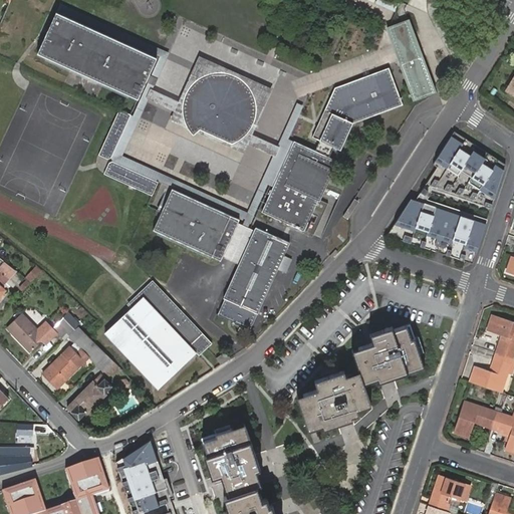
[(390,0),(351,0),(392,18),(398,4),(390,0)]
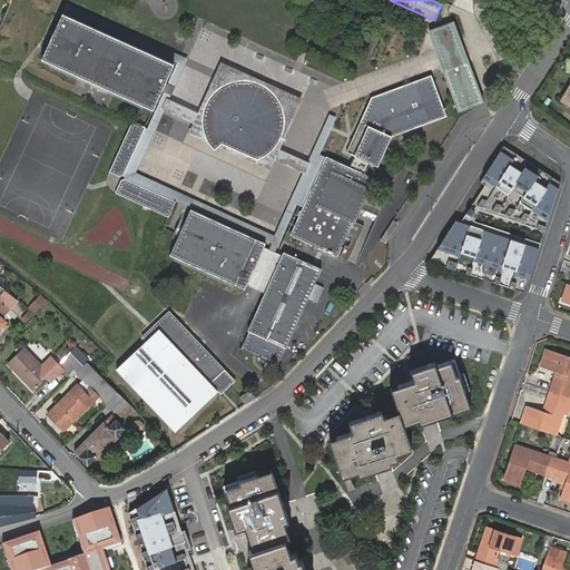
[(174,87),(187,58),(67,5),(62,13),(71,18),(72,15),(177,62),(167,84),(174,87)]
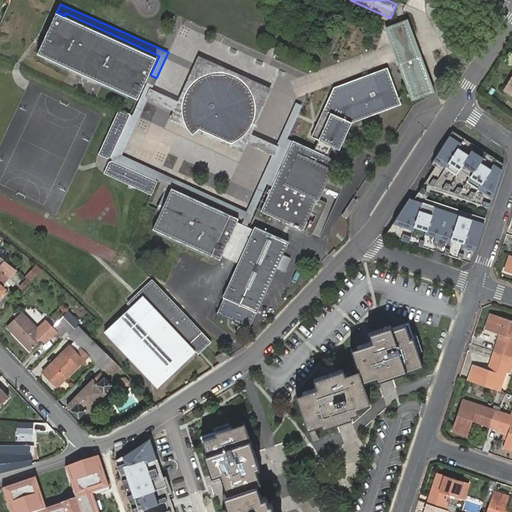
[(149,75),(156,58),(57,12),(38,53),(137,99),(139,96),(143,87),(145,82),(149,75)]
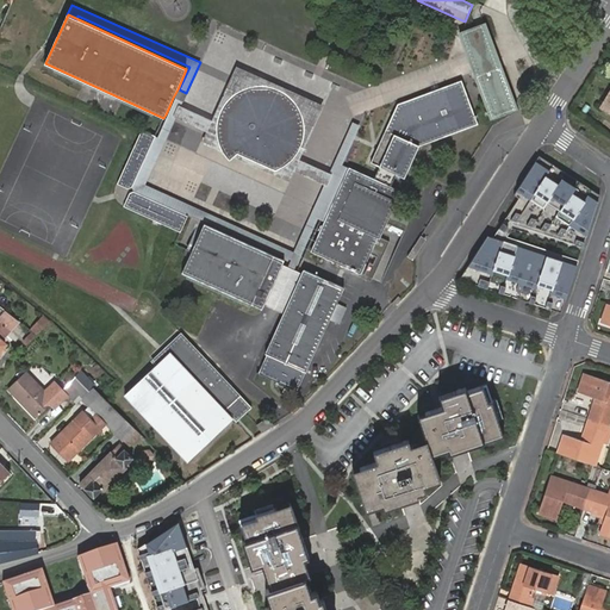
[(460,32),(475,76),(500,67),(492,45),(485,23),(460,32)]
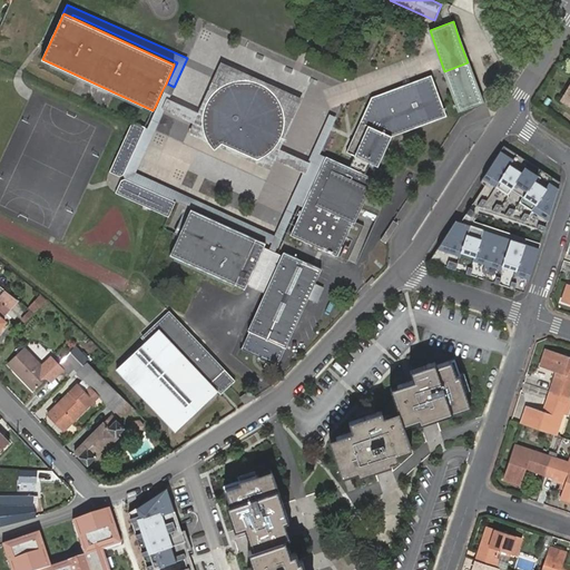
[(204,125),(204,117),(204,114),(205,108),(207,102),(209,98),(213,94),(215,91),(219,88),(224,85),(229,82),(234,80),(239,79),(246,79),(252,80),(257,81),(262,84),(267,87),(272,90),(275,94),(278,99),(281,104),(283,109),(284,115),(285,120),(284,126),(283,131),(281,137),(278,141),(275,146),(272,148),(271,151),(267,155),(258,159),(222,144),(218,147),(271,170),(275,160),(281,149),(302,98),(220,61),(197,114),(168,100),(164,110),(193,124),(189,134),(210,144),(207,138),(206,134),(205,129),(204,125)]
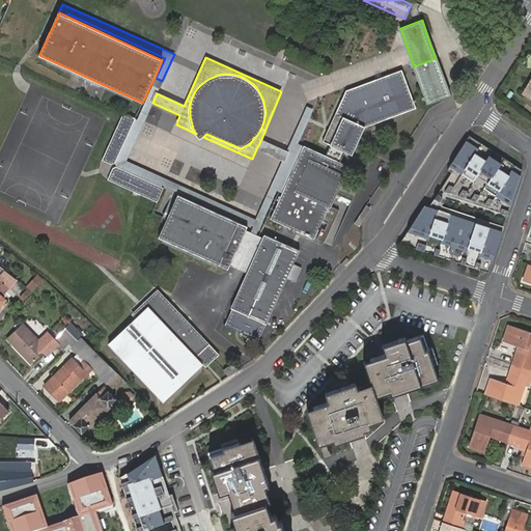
[(436,58),(414,66),(427,104),(449,95),(436,58)]
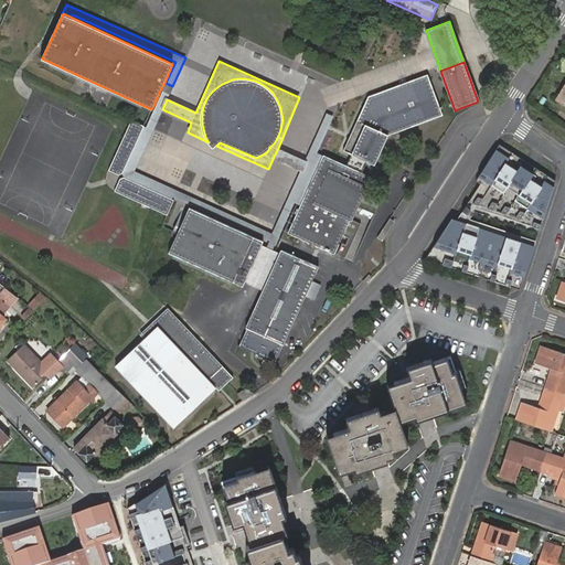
[(443,115),(427,74),(400,84),(402,89),(396,92),(394,86),(368,96),(343,151),(352,155),(366,161),(374,166),(388,136),(443,115)]
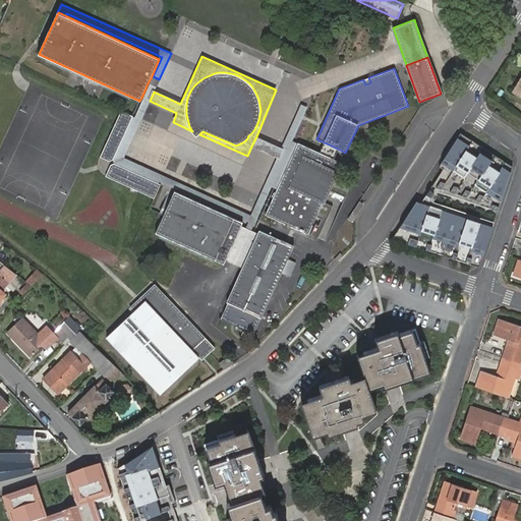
[(186,104),(186,107),(186,114),(187,118),(188,122),(189,126),(192,131),(196,137),(199,134),(203,131),(236,146),(244,141),(247,138),(248,135),(251,133),(254,129),(256,125),(258,120),(259,115),(261,110),(259,105),(258,100),(256,95),(254,91),(251,85),(248,82),(244,79),(239,76),(235,74),(230,73),(225,72),(219,72),(214,73),(210,75),(205,77),(200,80),(196,83),(194,85),(191,90),(189,94),(187,99),(186,104)]
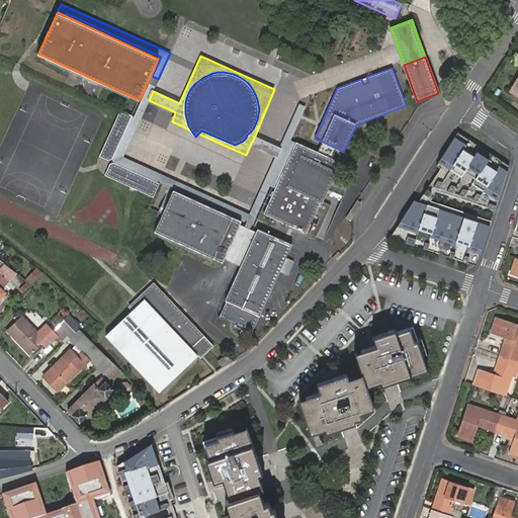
[(152,76),(151,76),(147,83),(149,83),(155,86),(158,79),(152,76)]
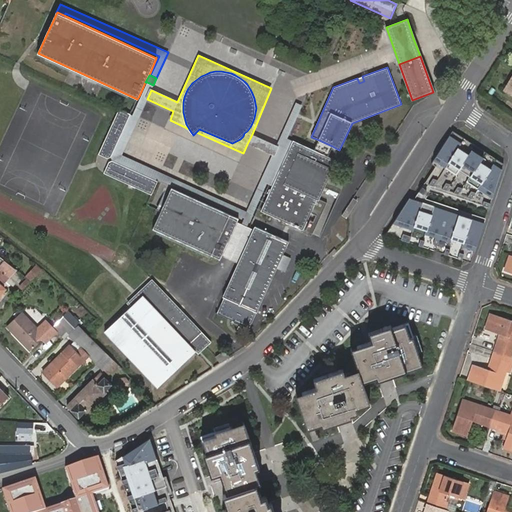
[(153,85),(147,82),(132,115),(129,114),(110,157),(112,161),(155,181),(156,178),(244,218),(241,225),(246,228),(266,184),(272,186),(293,141),(287,139),(302,106),(295,102),(276,146),(278,147),(274,156),(272,155),(246,212),(121,155),(147,99),(151,90),(153,85)]
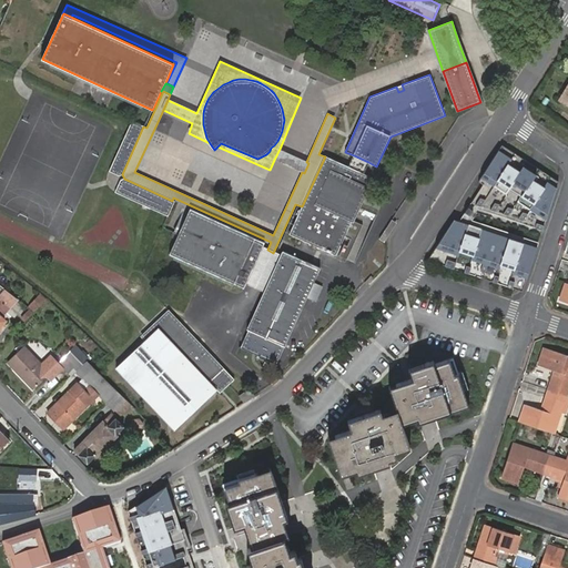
[(143,127),(131,121),(109,172),(119,176),(122,174),(143,127)]
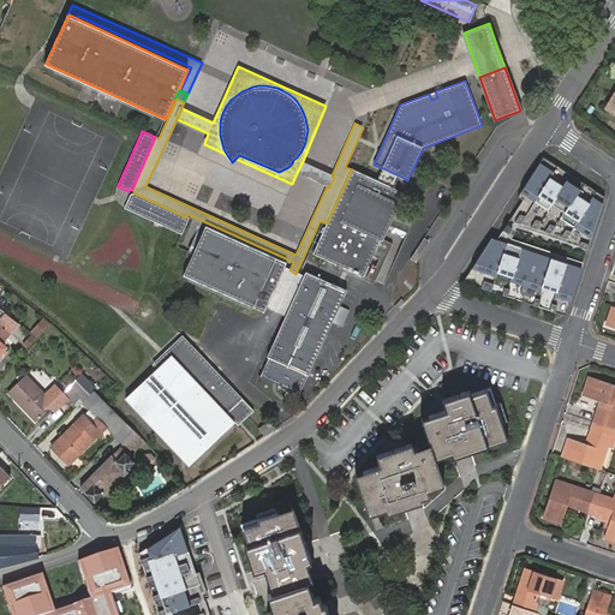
[(587,248),(603,199),(544,157),(518,197),(523,199),(509,220),(587,248)]
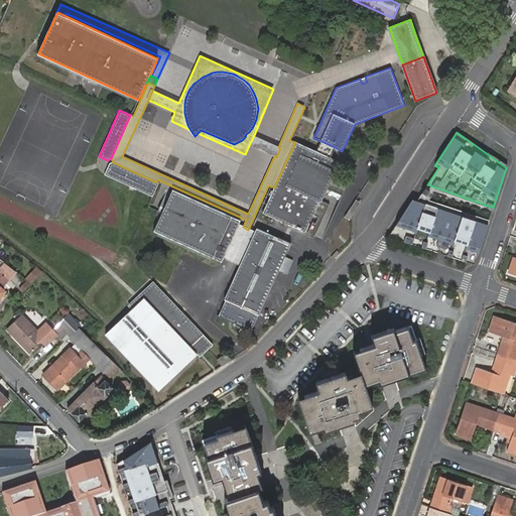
[(278,147),(254,135),(249,145),(274,156),(276,157),(280,148),(278,147)]
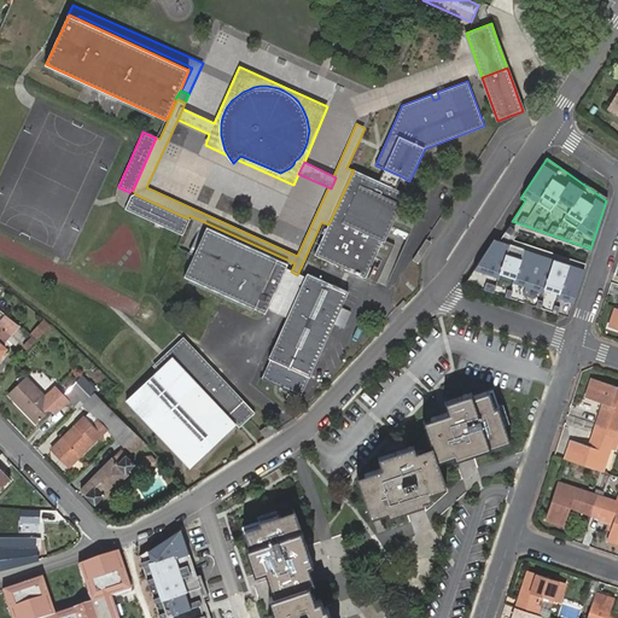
[(395,190),(401,176),(385,169),(379,182),(395,190)]
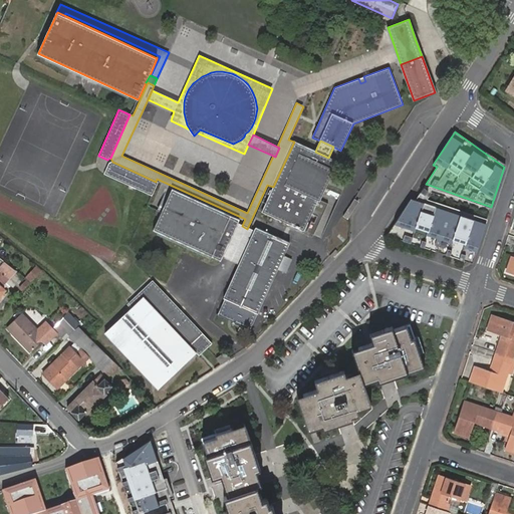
[(315,152),(294,142),(273,187),(262,213),(304,232),(319,200),(320,201),(334,169),(333,168),(336,161),(328,158),(315,152)]
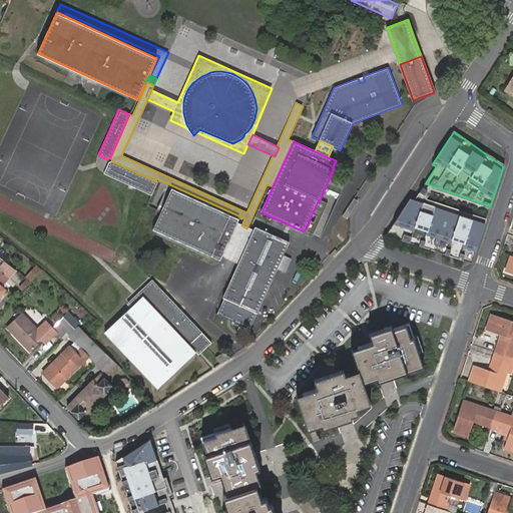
[(108,162),(103,174),(151,195),(157,182),(155,181),(112,161),(108,162)]
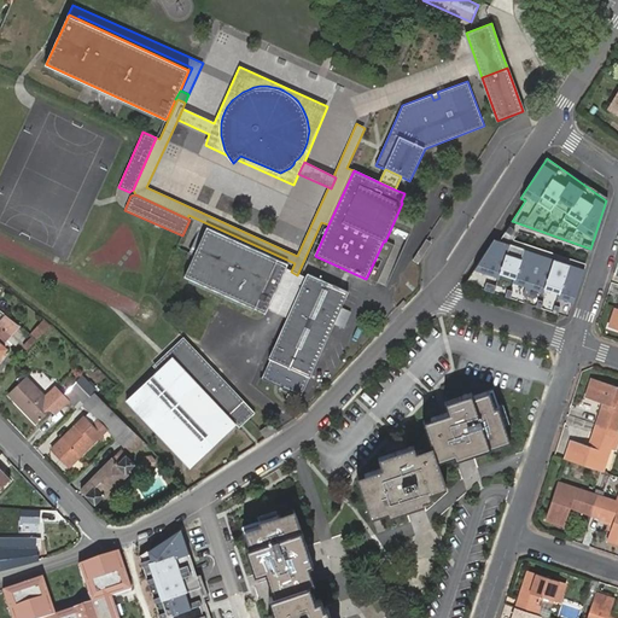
[(583,270),(584,267),(511,240),(519,228),(589,252),(590,249),(512,221),(508,226),(513,229),(509,235),(505,232),(499,240),(583,270)]
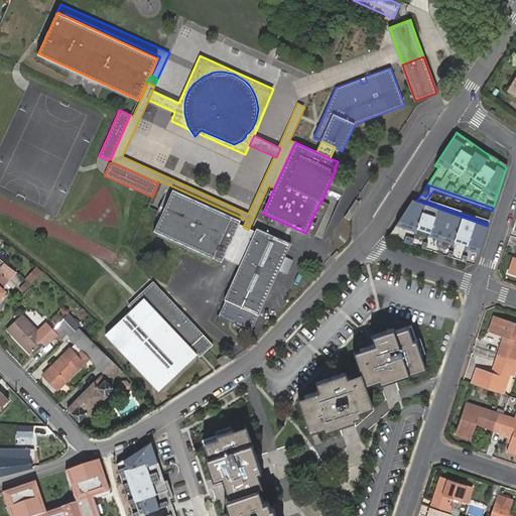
[(172,190),(154,232),(221,262),(223,259),(238,225),(240,221),(172,190)]
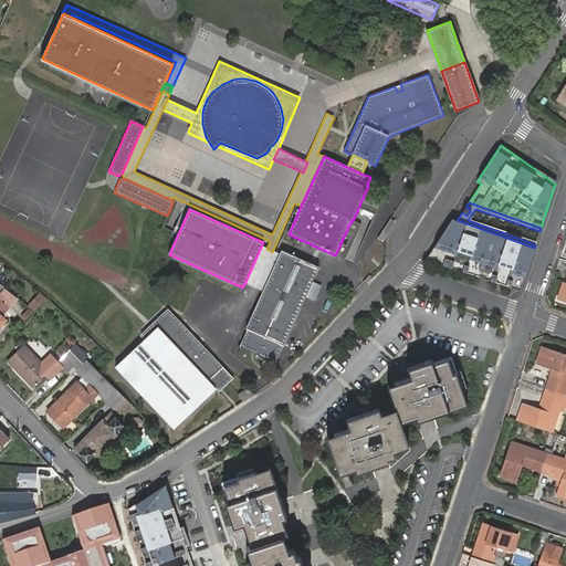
[(532,251),(450,222),(425,259),(519,292),(532,251)]
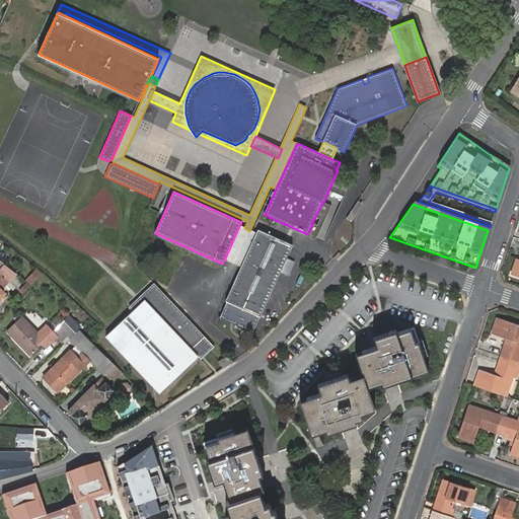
[(244,228),(239,226),(224,261),(240,268),(255,234),(249,231),(244,228)]
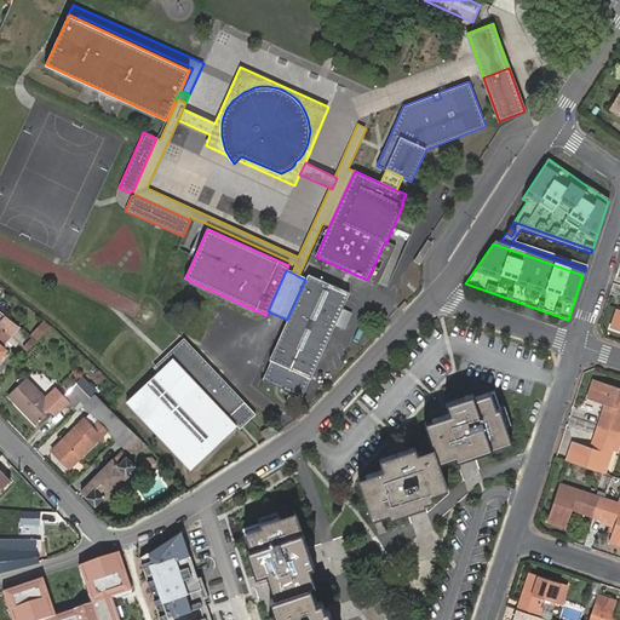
[(349,293),(308,275),(305,280),(287,320),(269,360),(270,361),(310,379),(334,326),(342,310),(349,293)]
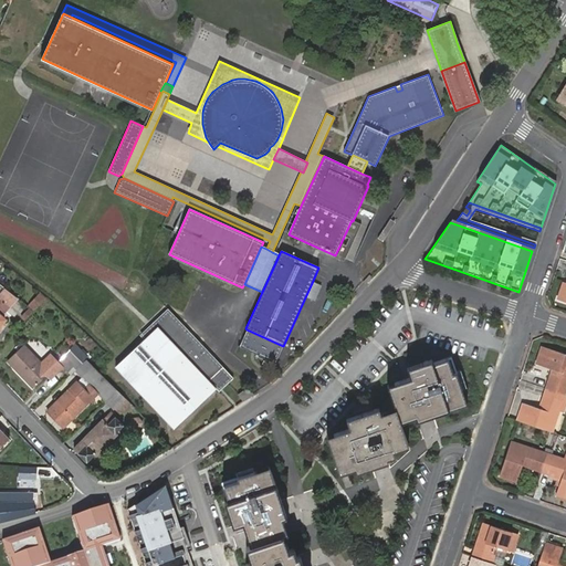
[(321,287),(312,283),(305,297),(314,301),(321,287)]
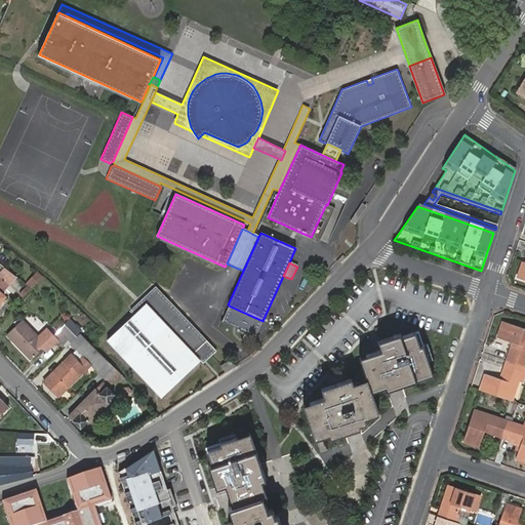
[(4,269),(0,273),(0,301),(4,297),(0,294),(8,285),(15,277),(4,269)]
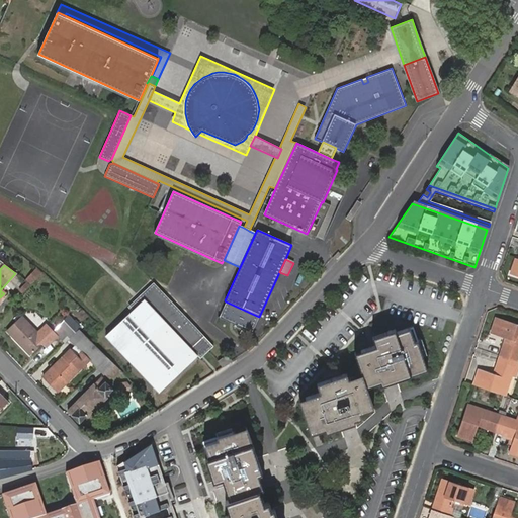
[(136,308),(105,336),(159,393),(198,356),(191,348),(203,337),(153,283),(141,294),(145,298),(136,308)]
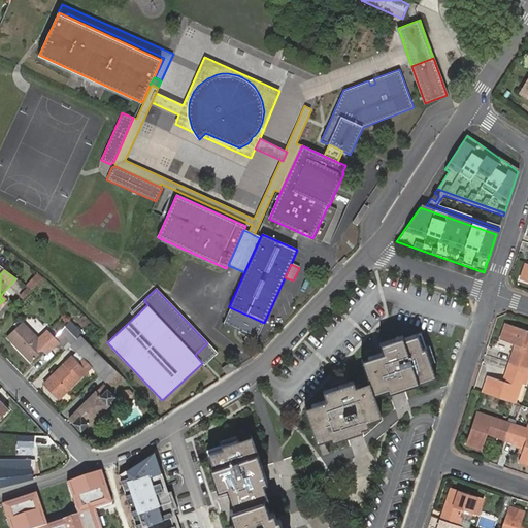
[(147,304),(143,300),(135,308),(138,314),(147,304)]
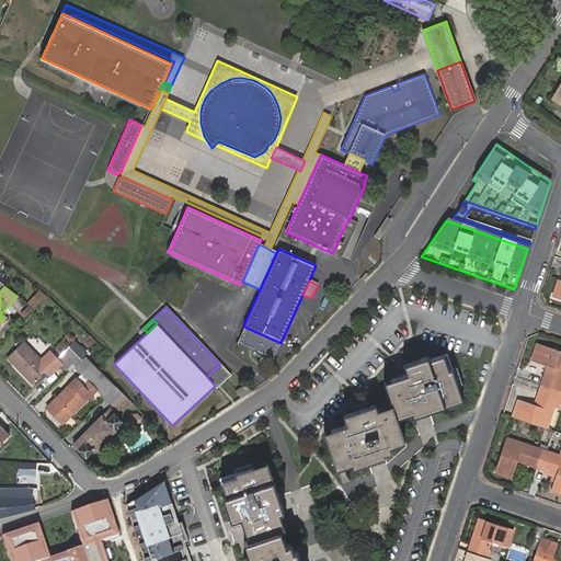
[(244,327),(237,344),(272,361),(281,343),(244,327)]
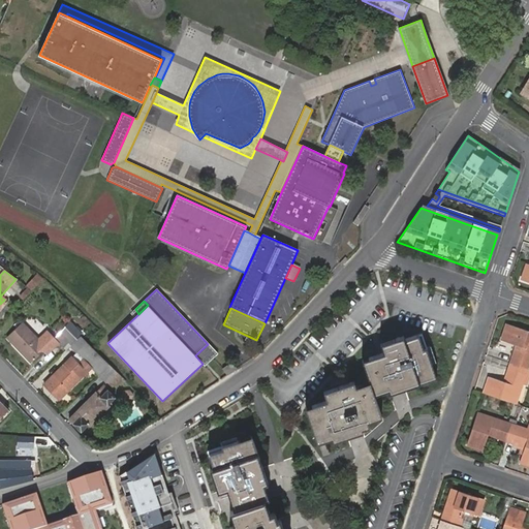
[(511,360),(527,366),(528,360),(528,329),(506,321),(501,339),(517,344),(511,360)]
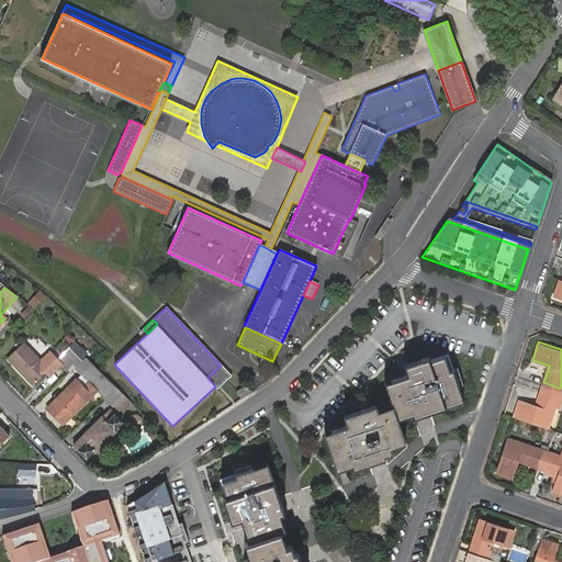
[(8,358),(34,384),(49,370),(23,343),(8,358)]
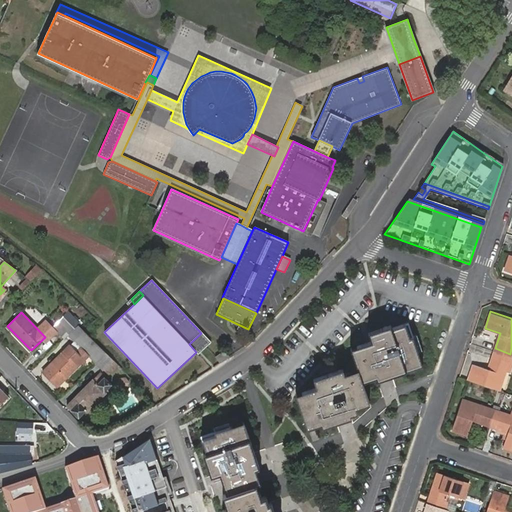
[(57,324),(68,335),(78,325),(79,324),(68,313),(57,324)]
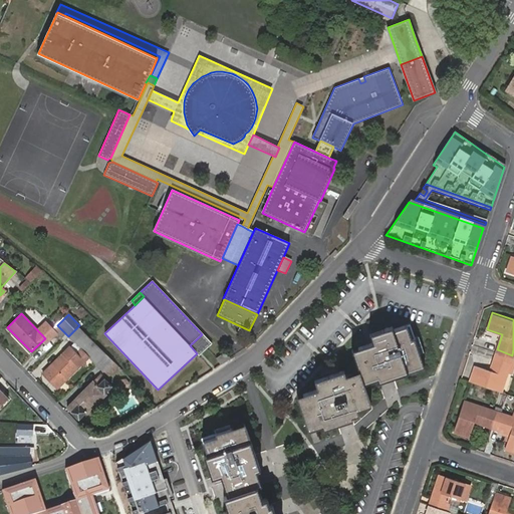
[(427,349),(421,334),(417,335),(413,322),(396,327),(395,324),(373,332),(376,340),(354,347),(362,368),(348,373),(346,368),(318,379),(321,388),(300,395),(311,428),(325,423),(326,426),(354,417),(353,414),(360,412),(359,407),(373,403),(366,381),(380,376),(381,380),(427,364),(423,350),(427,349)]
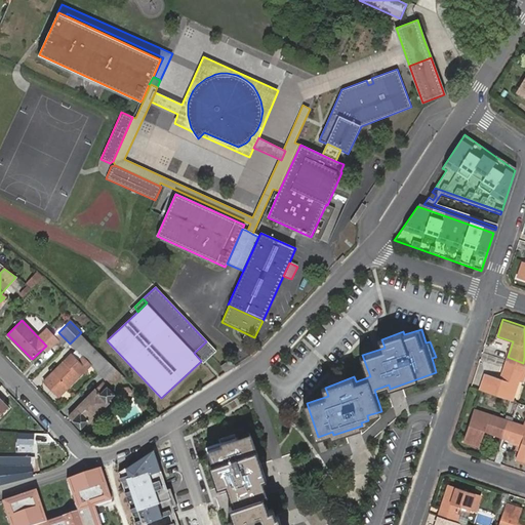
[(91,365),(98,372),(98,371),(109,362),(85,339),(80,333),(70,344),(77,351),(61,366),(62,367),(55,374),(53,373),(44,381),(59,397),(91,365)]
